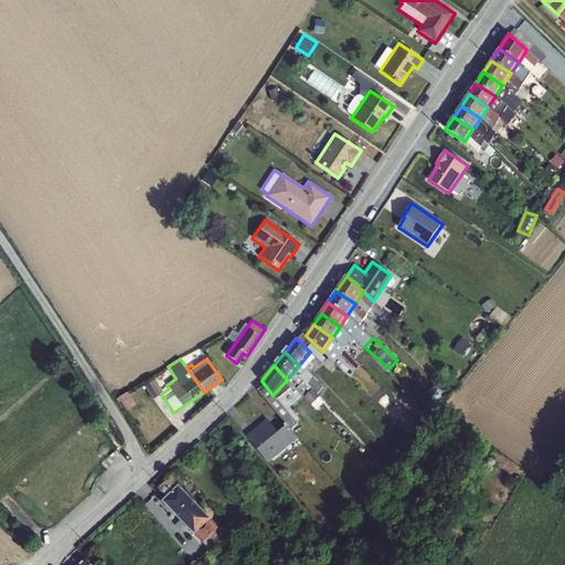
[(149,381),(152,395),(162,393),(159,379),(149,381)]
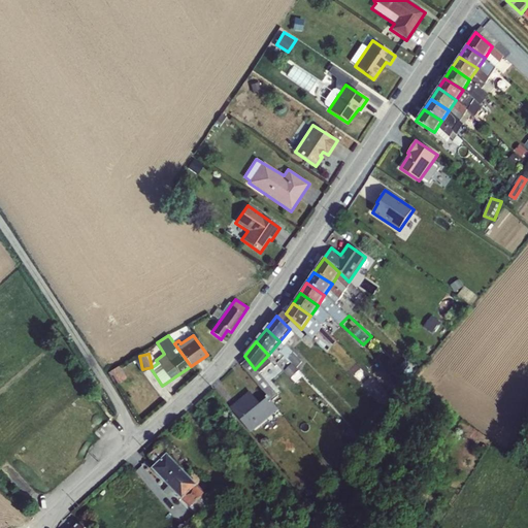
[(272,402),(268,397),(260,404),(250,392),(230,408),(251,433),(278,410),(272,402)]
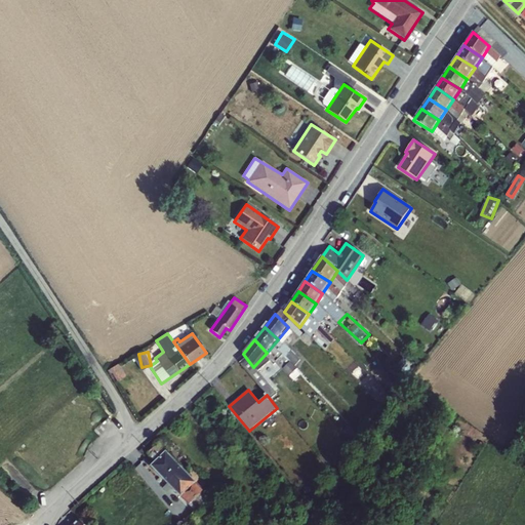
[(159,444),(164,449),(170,444),(164,438),(159,444)]
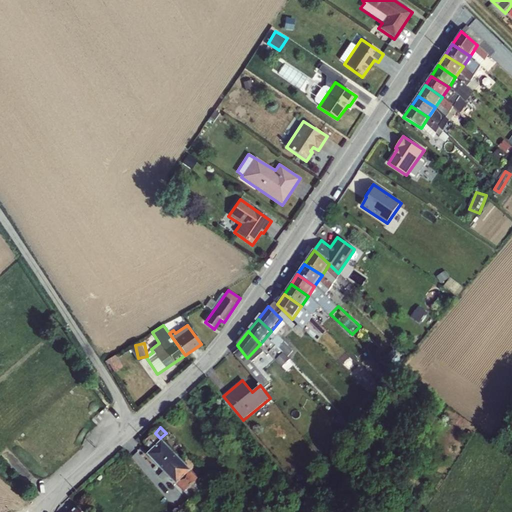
[(160,438),(155,433),(144,443),(151,450),(162,440),(160,438)]
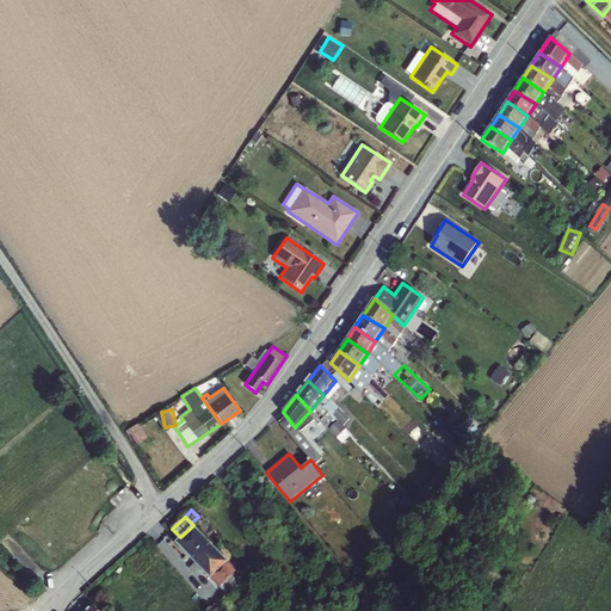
[(193,525),(180,537),(176,543),(211,579),(228,563),(229,562),(193,525)]
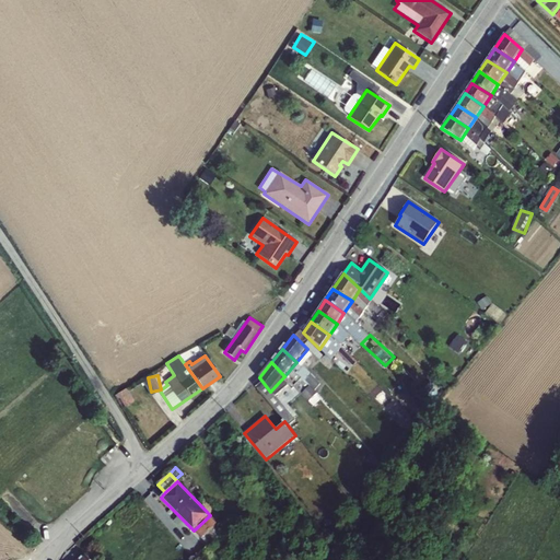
[(209,516),(194,531),(201,539),(217,524),(209,516)]
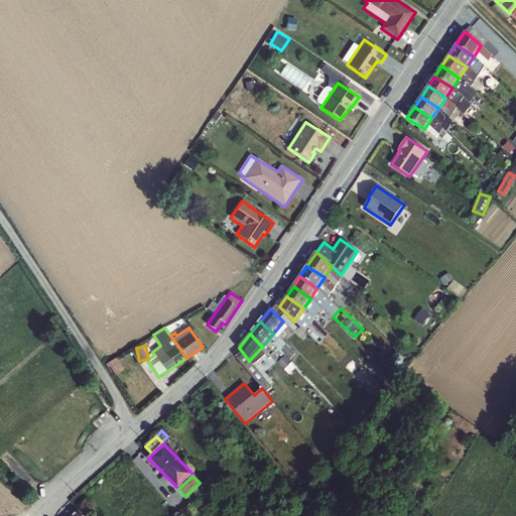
[(200,483),(185,497),(194,504),(207,490),(201,482),(200,483)]
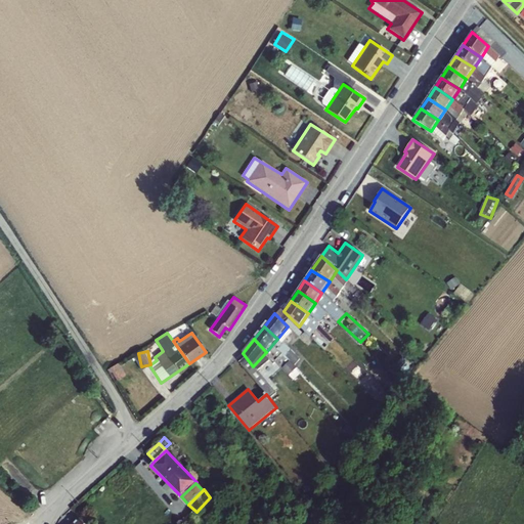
[(377,523),(393,523),(399,513),(388,507),(382,517),(379,515),(375,523),(377,523)]
